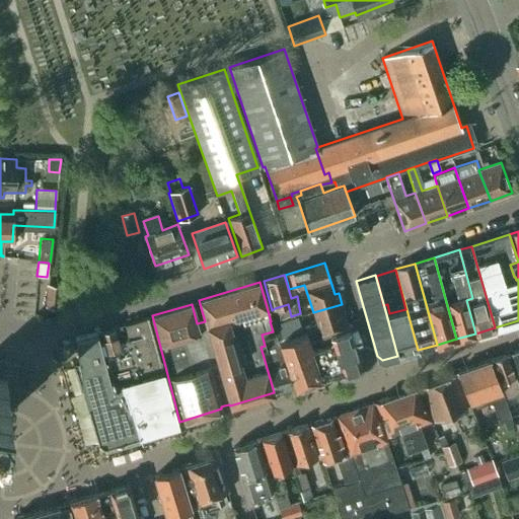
[(60,286),(48,285),(46,305),(59,306),(60,286)]
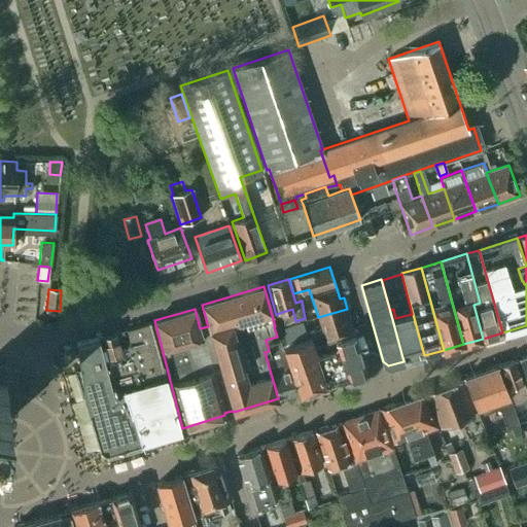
[(308,339),(302,319),(295,321),(292,309),(279,313),(283,324),(291,321),(297,342),(283,346),(300,392),(324,385),(315,355),(317,354),(313,340),(312,337),(308,339)]
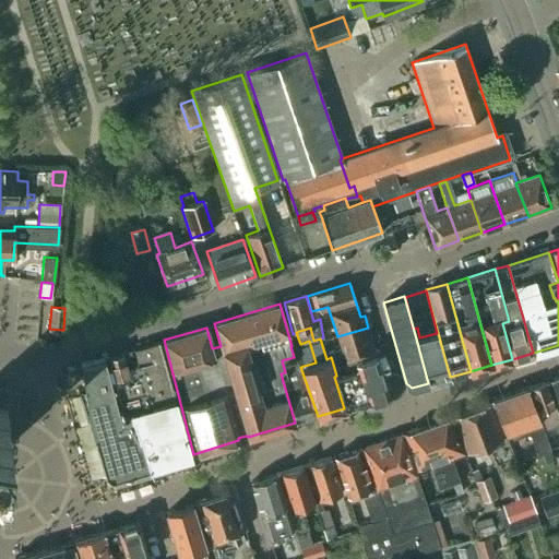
[(368,328),(337,336),(342,349),(344,349),(347,360),(375,353),(368,328)]
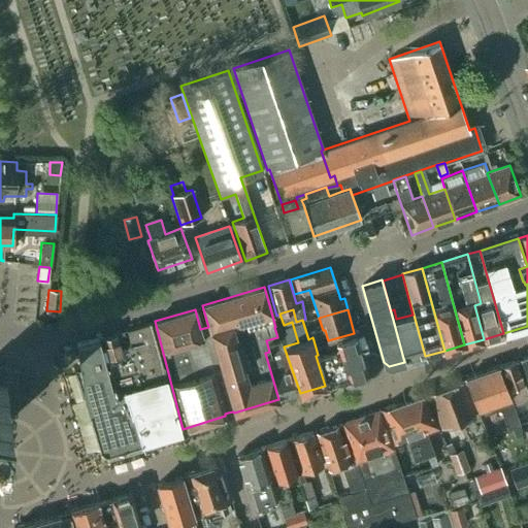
[(414,315),(393,320),(404,362),(425,356),(414,315)]
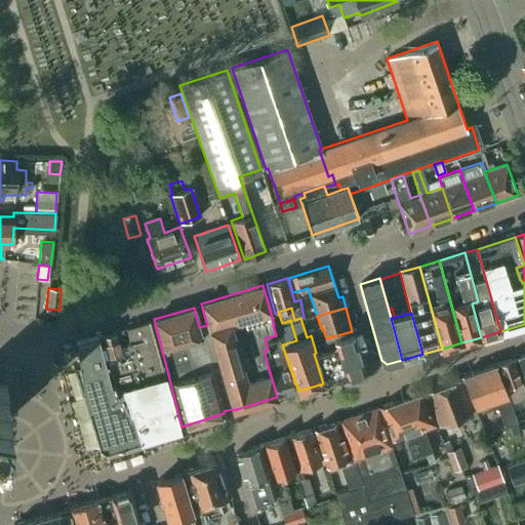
[(178,428),(152,331),(149,321),(117,330),(120,340),(115,342),(112,331),(101,334),(108,358),(116,388),(125,385),(140,439),(178,428)]
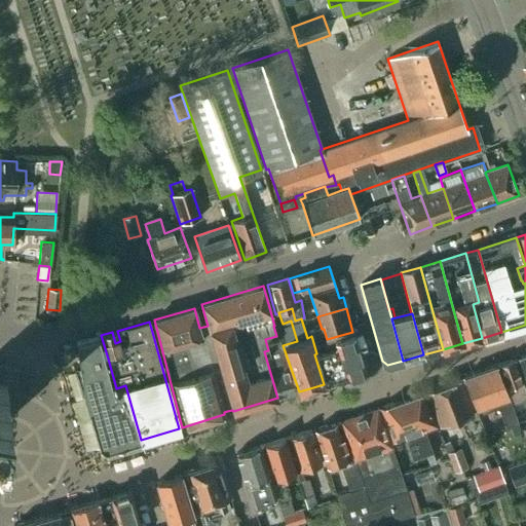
[(364,371),(353,334),(335,340),(334,337),(321,342),(318,337),(312,339),(316,353),(326,383),(364,371)]
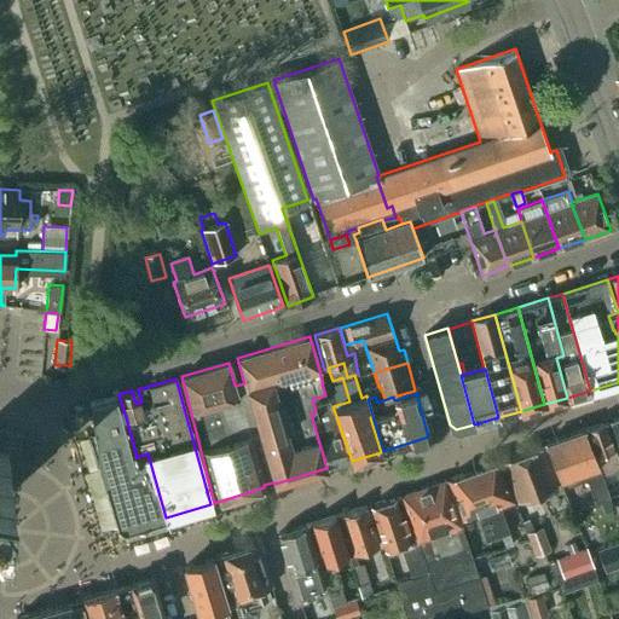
[(137,457),(127,422),(119,394),(90,404),(99,468),(105,490),(103,495),(105,504),(110,507),(116,525),(125,530),(125,528),(137,525),(138,526),(148,522),(166,518),(148,453),(137,457)]
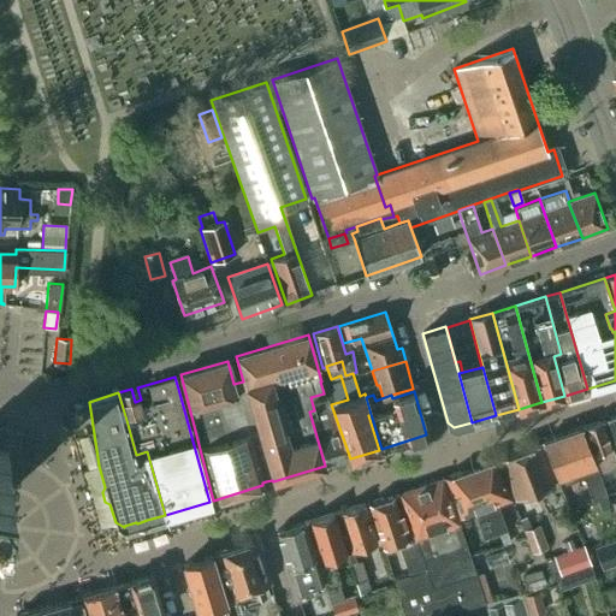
[(344,461),(350,458),(331,404),(327,392),(324,394),(311,397),(314,410),(309,412),(325,466),(344,461)]
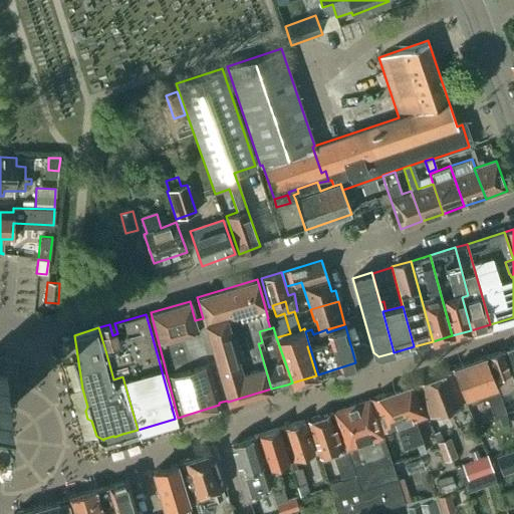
[(513,388),(513,386),(503,350),(485,356),(495,384),(498,395),(510,390),(512,396),(513,394),(513,388)]
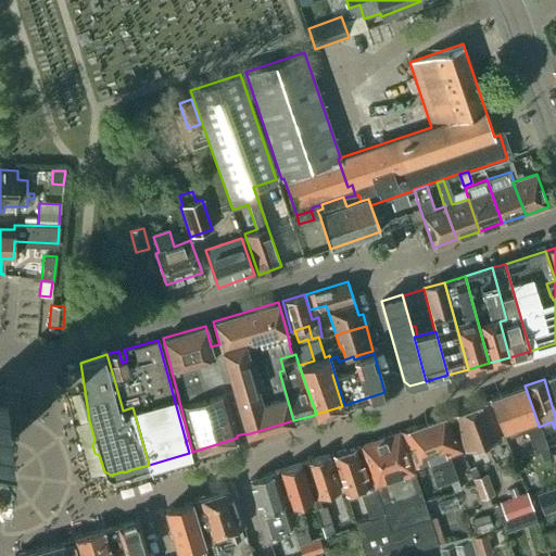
[(525,386),(490,399),(502,431),(505,430),(508,438),(527,431),(533,451),(545,446),(539,427),(535,416),(525,386)]
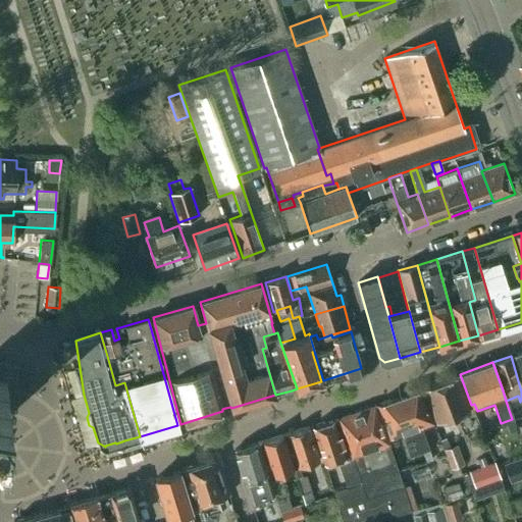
[(456,375),(423,388),(435,422),(468,411),(456,375)]
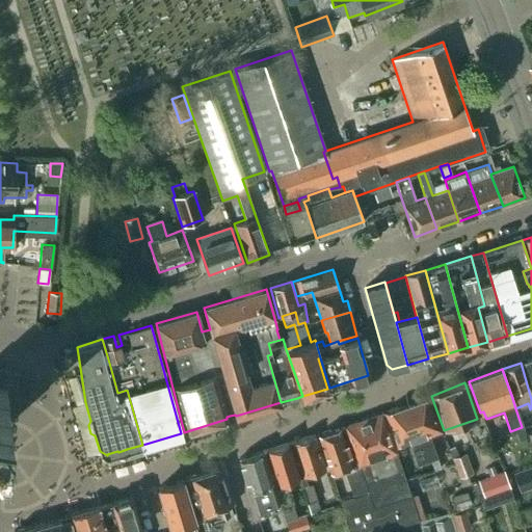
[(424,450),(428,462),(437,459),(429,435),(441,431),(429,396),(406,404),(423,450),(424,450)]
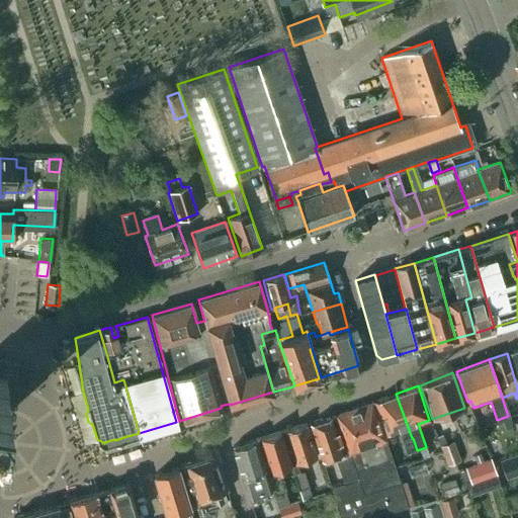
[(408,453),(417,450),(413,438),(412,438),(396,394),(374,401),(384,435),(400,430),(408,453)]
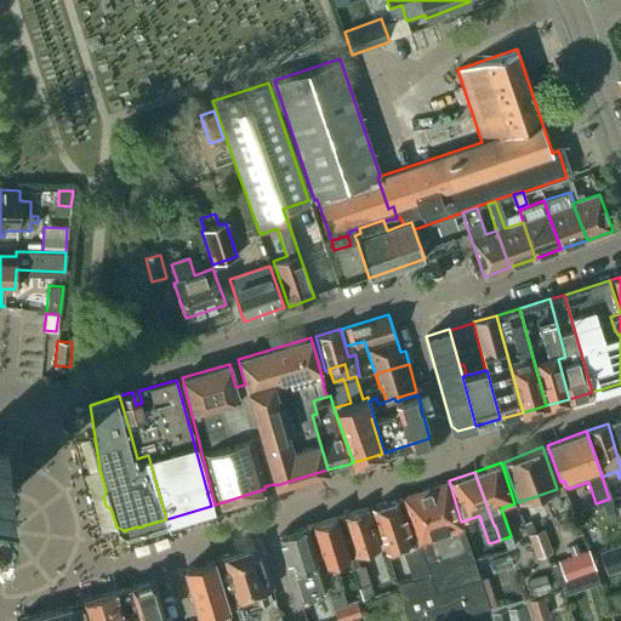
[(426,582),(398,591),(406,620),(445,620),(489,607),(463,531),(461,533),(445,482),(402,497),(402,500),(414,541),(426,582)]
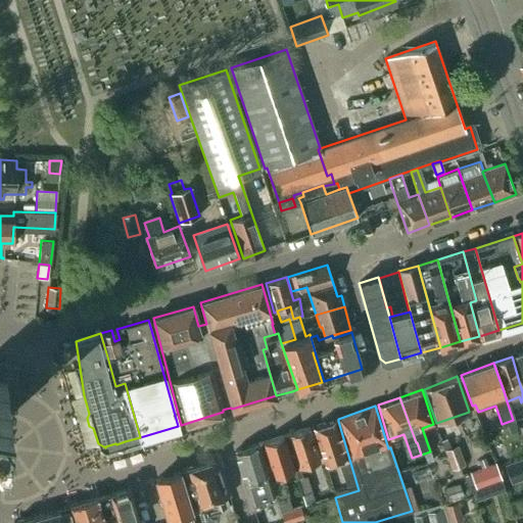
[(513,421),(506,424),(509,432),(516,430),(513,421)]
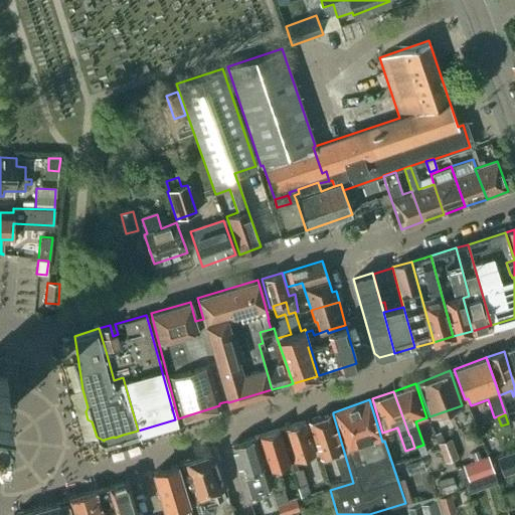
[(353,483),(343,449),(342,449),(336,428),(333,430),(328,415),(309,421),(320,458),(328,455),(330,459),(334,458),(341,480),(328,484),(330,490),(353,483)]
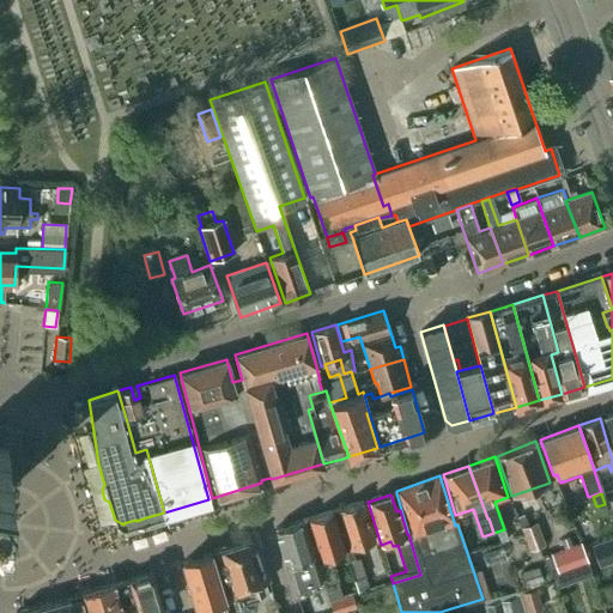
[(375,545),(362,502),(338,509),(351,552),(375,545)]
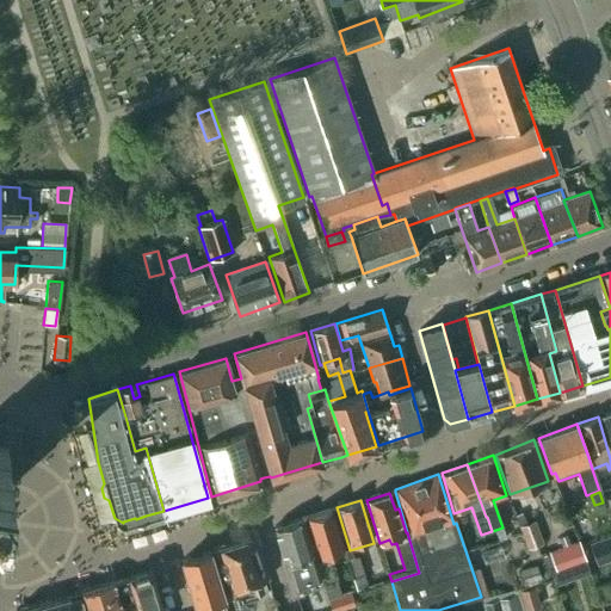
[(345,551),(331,510),(306,517),(319,559),(315,560),(320,576),(331,610),(337,610),(355,605),(351,592),(341,596),(329,555),(341,551),(341,553),(345,551)]
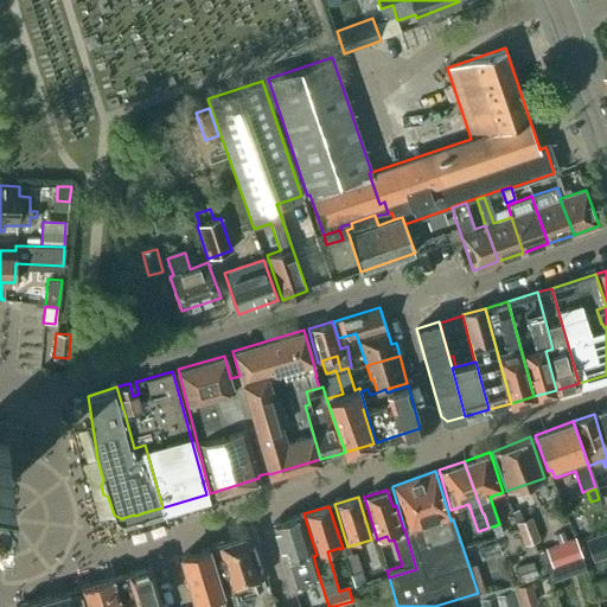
[(318,573),(313,556),(300,515),(273,524),(291,582),(318,573)]
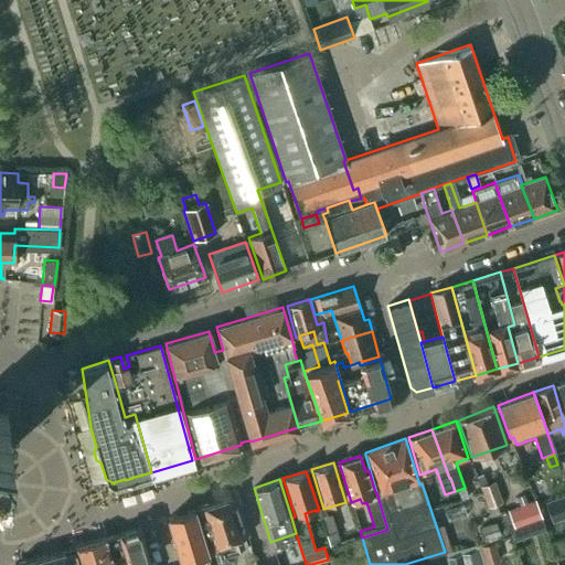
[(502,503),(494,481),(480,487),(488,508),(502,503)]
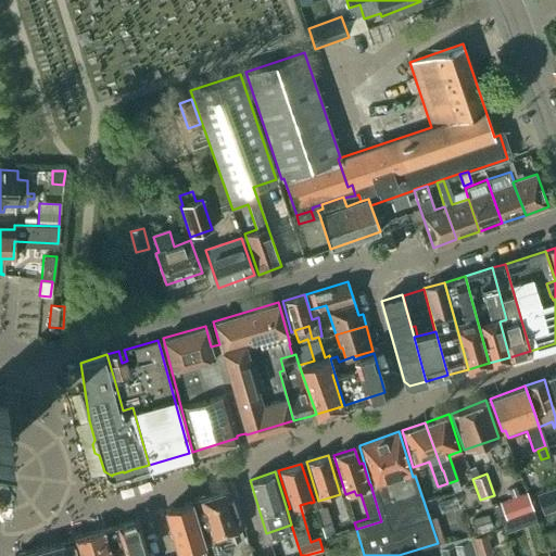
[(538,490),(531,474),(521,477),(528,493),(538,490)]
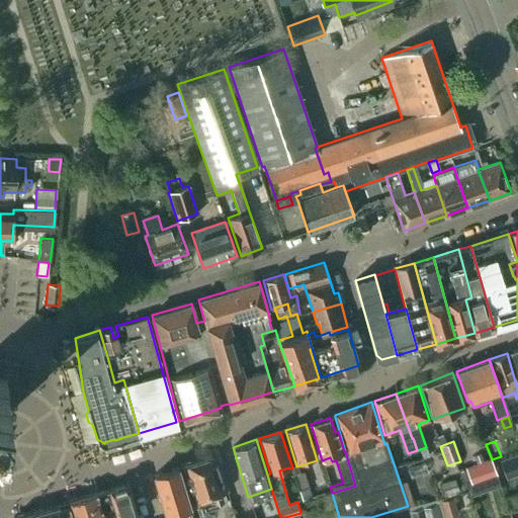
[(517,454),(500,461),(504,472),(517,467),(517,454)]
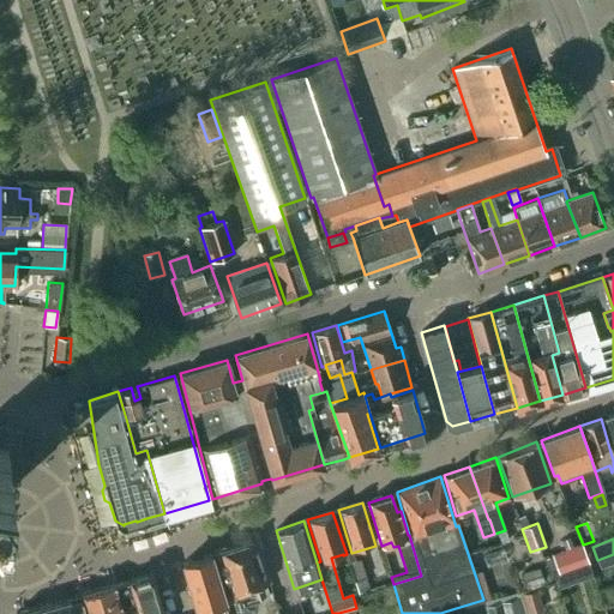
[(271,595),(266,582),(269,581),(256,540),(214,553),(221,573),(216,575),(229,613),(240,613),(238,606),(271,595)]
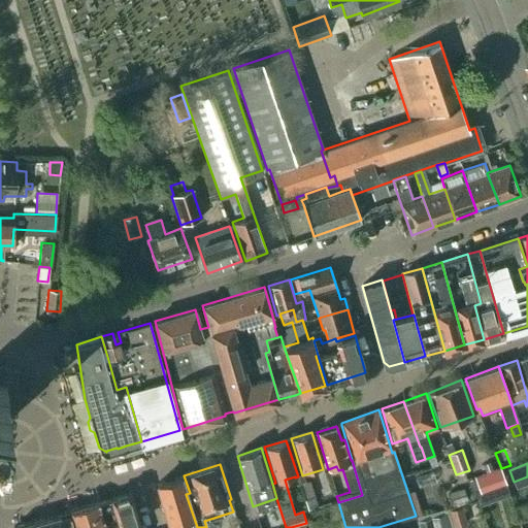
[(506,485),(500,467),(474,476),(481,494),(506,485)]
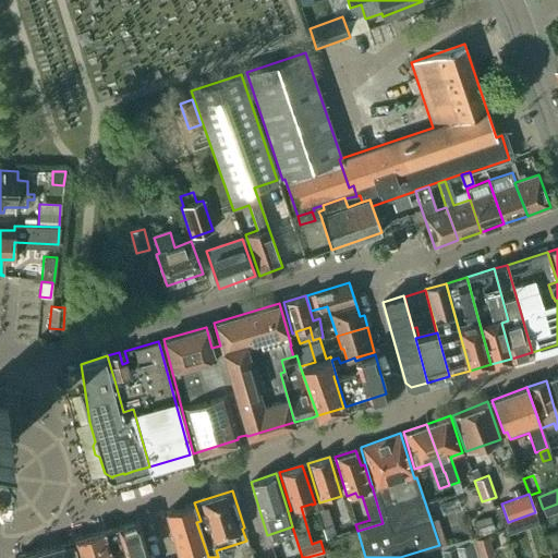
[(323,508),(320,502),(315,505),(326,540),(336,536),(327,507),(323,508)]
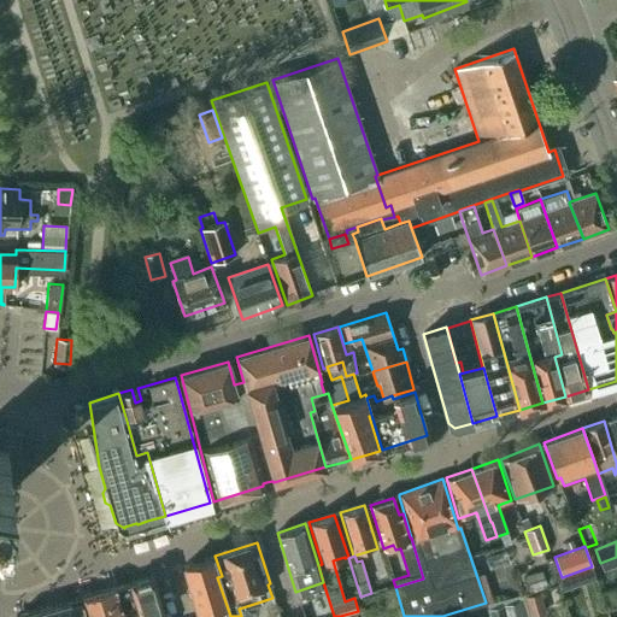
[(230,616),(217,577),(211,557),(184,565),(197,601),(194,601),(198,616),(230,616)]
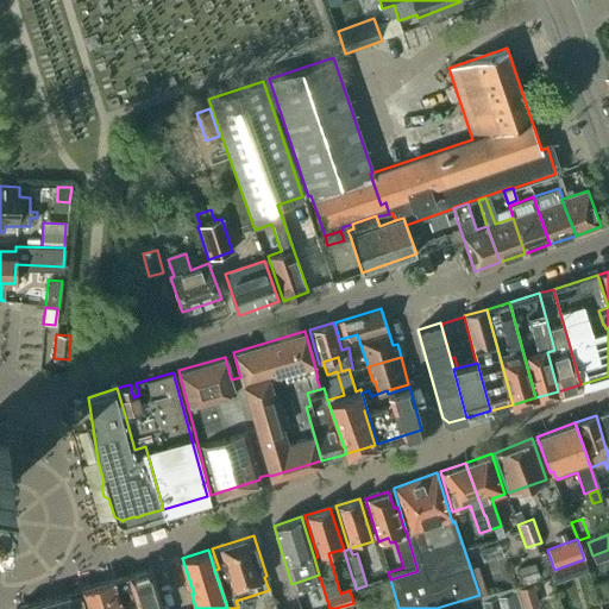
[(534,563),(516,569),(521,582),(539,577),(534,563)]
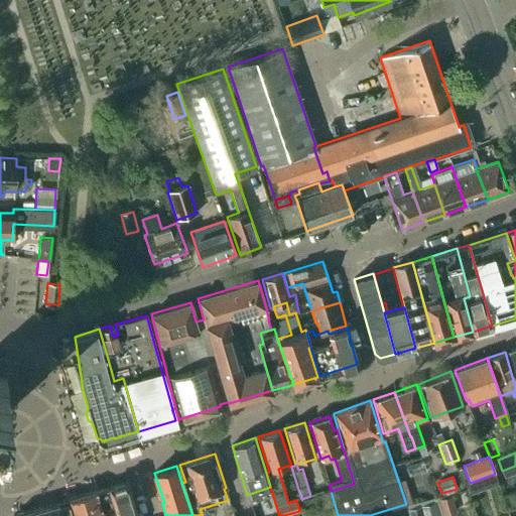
[(117,515),(137,515),(137,513),(137,512),(127,481),(108,487),(115,508),(117,515)]
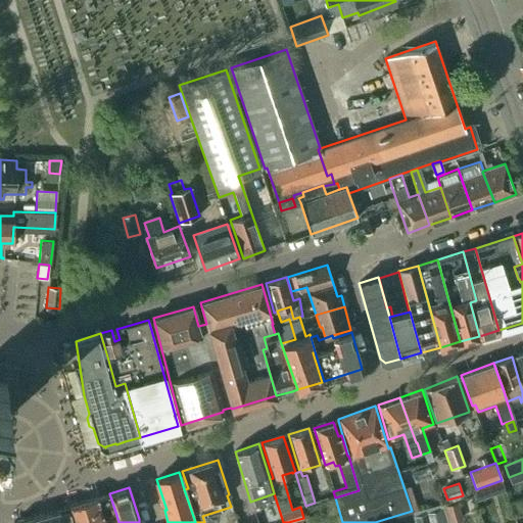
[(74,522),(90,522),(116,515),(109,493),(68,505),(68,507),(74,522)]
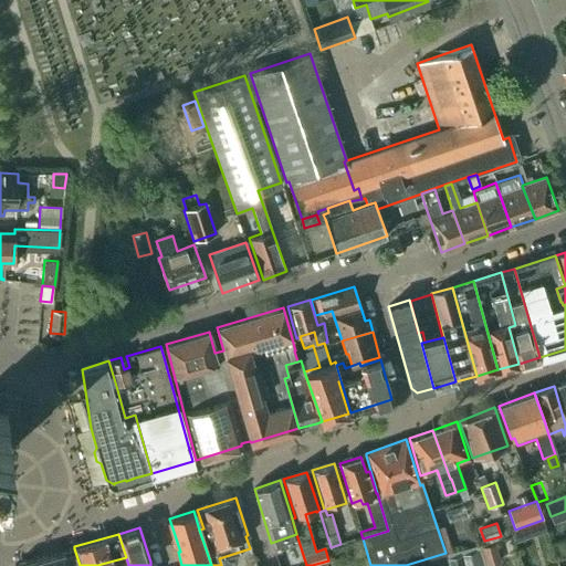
[(485,565),(501,563),(495,544),(481,547),(485,565)]
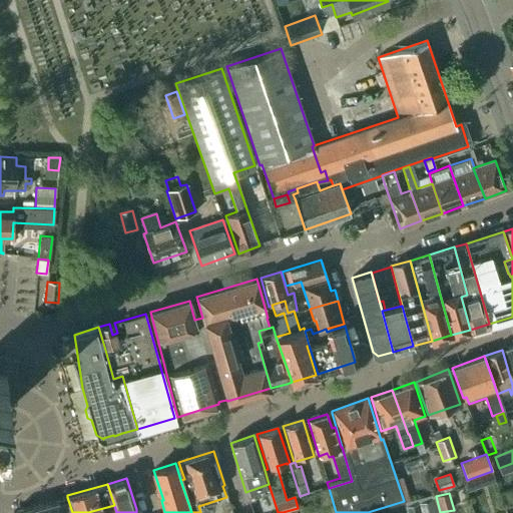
[(13,512),(72,512),(67,497),(13,512)]
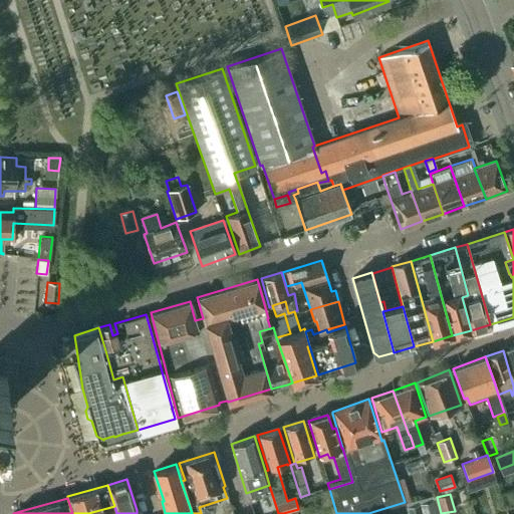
[(408,513),(439,513),(436,499),(406,507),(408,513)]
